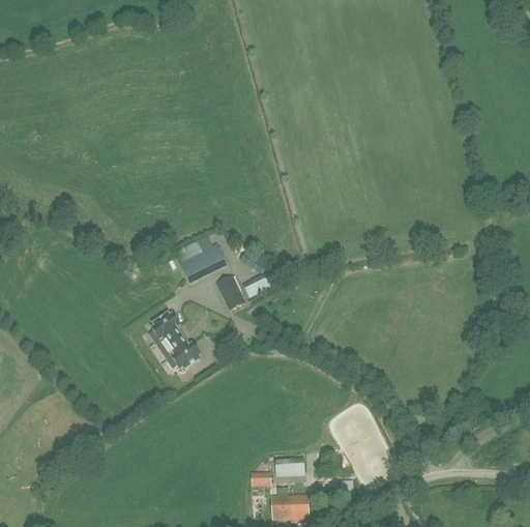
[(179,262),(188,281),(226,263),(216,244),(179,262)]
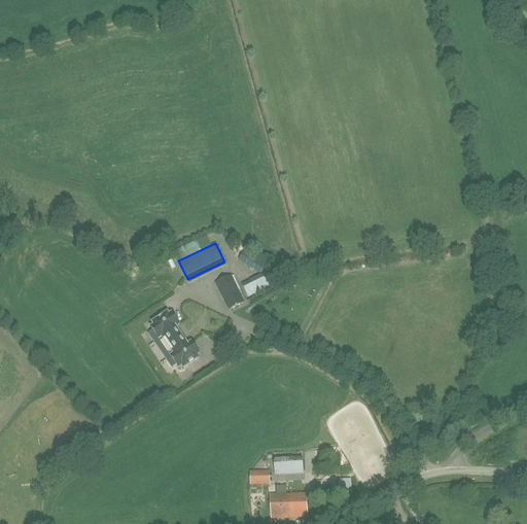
[(231,274),(218,280),(230,303),(226,304),(229,308),(244,301),(231,274)]
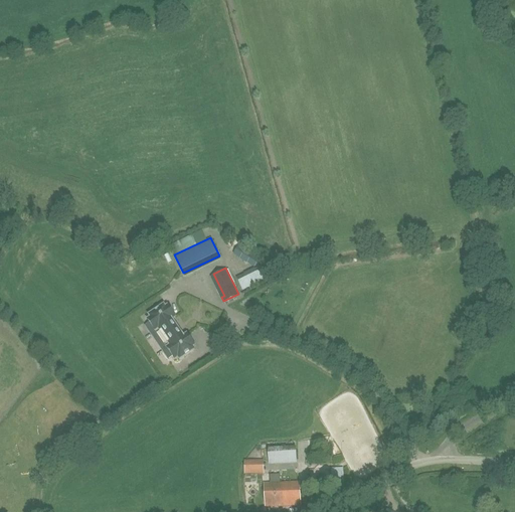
[(183,334),(172,318),(175,316),(167,304),(165,305),(163,303),(148,313),(150,316),(147,318),(155,329),(151,331),(163,349),(167,346),(174,357),(177,355),(179,358),(194,348),(192,345),(194,344),(186,332),(183,334)]
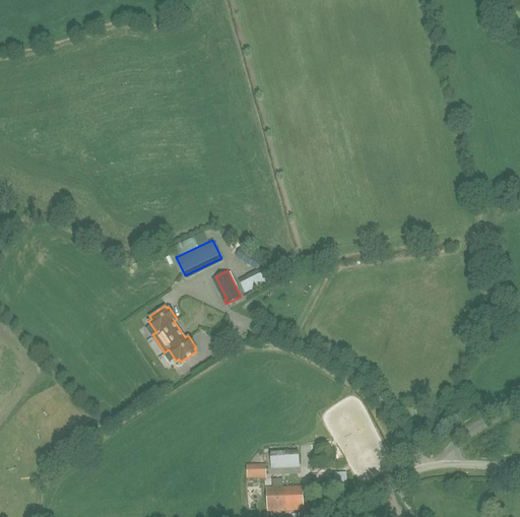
[(274,451),(275,468),(297,467),(296,461),(302,460),(302,450),(274,451)]
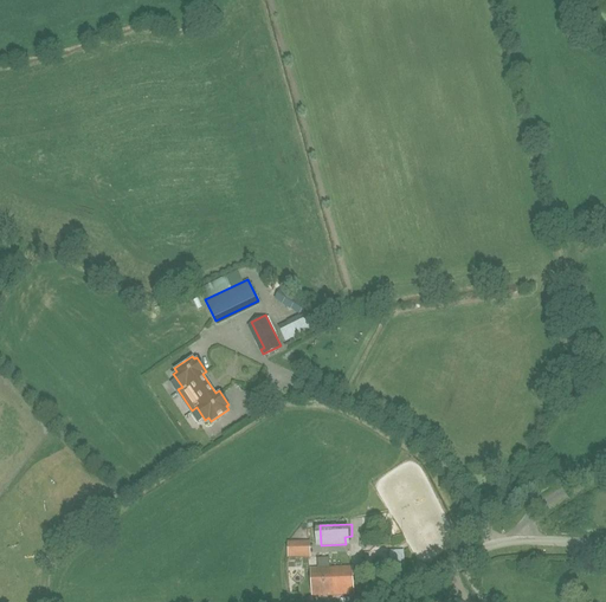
[(288,556),(310,555),(310,538),(287,539),(288,556)]
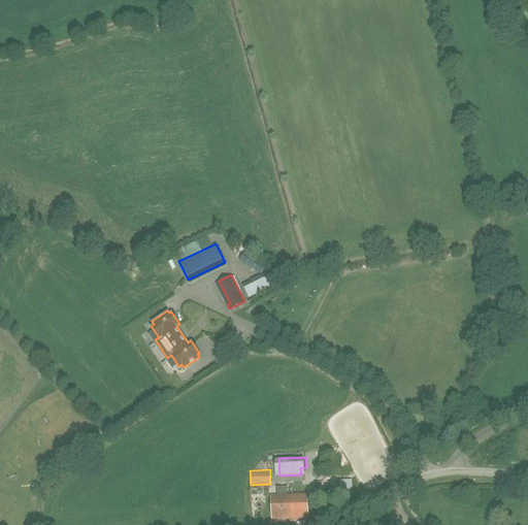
[(342,479),(343,492),(348,492),(349,499),(356,499),(355,478),(342,479)]
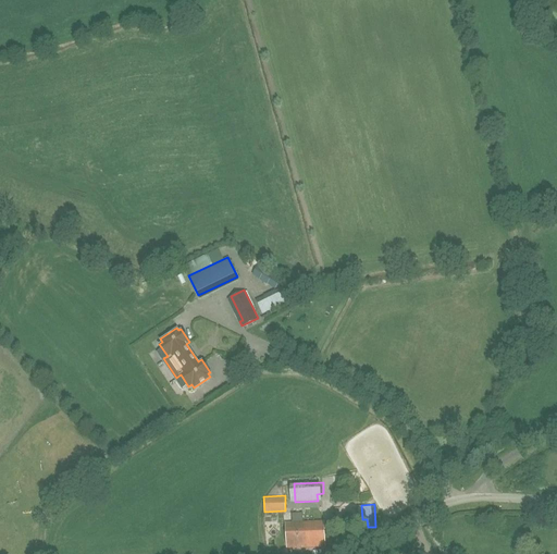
[(286,546),(324,545),(323,519),(285,521),(286,546)]
